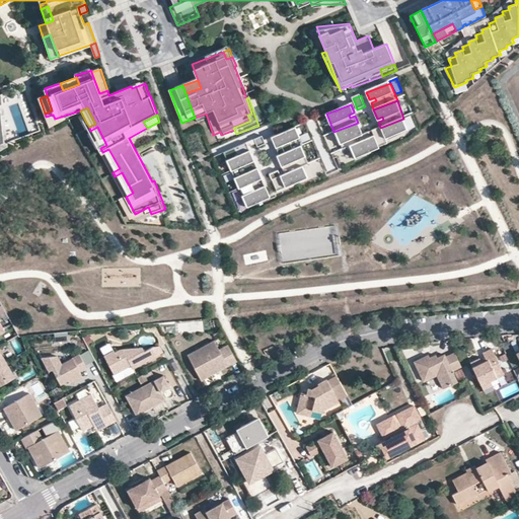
[(409,133),(403,119),(380,128),(382,133),(387,144),(396,140),(395,138),(409,133)]
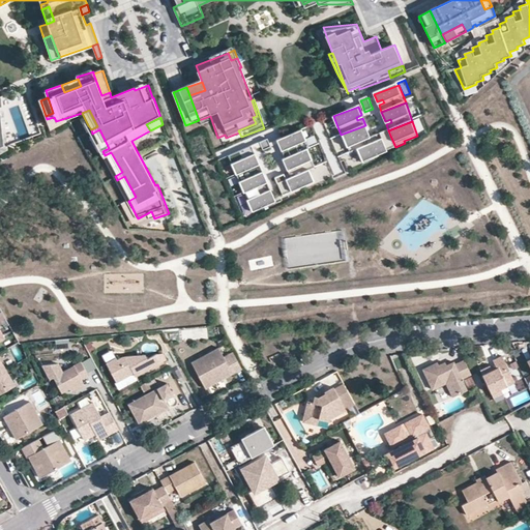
[(373,143),(371,138),(365,125),(341,135),(348,152),(355,149),(373,143)]
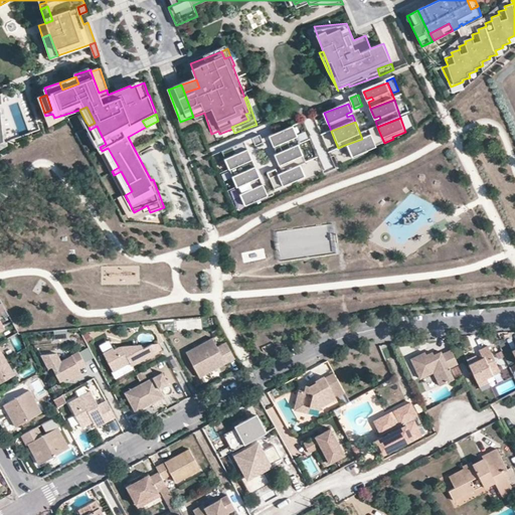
[(97,126),(90,130),(100,147),(106,144),(97,126)]
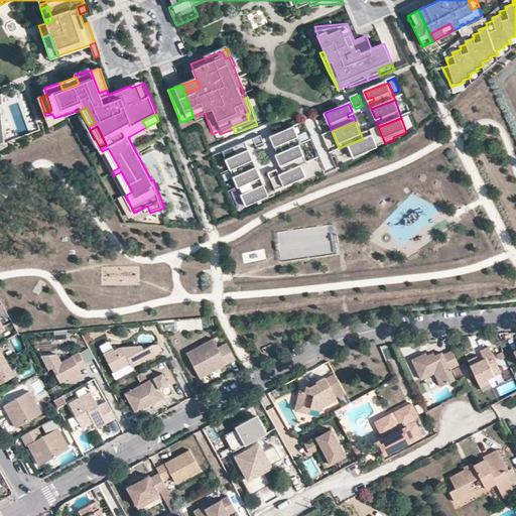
[(303,145),(296,127),(272,137),(273,140),(275,145),(280,142),(281,146),(276,148),(279,155),(301,146),(303,145)]
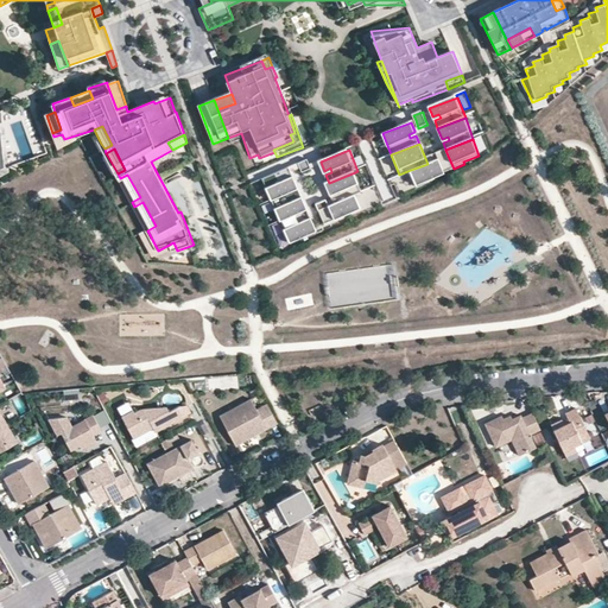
[(448,156),(445,150),(436,153),(438,159),(448,156)]
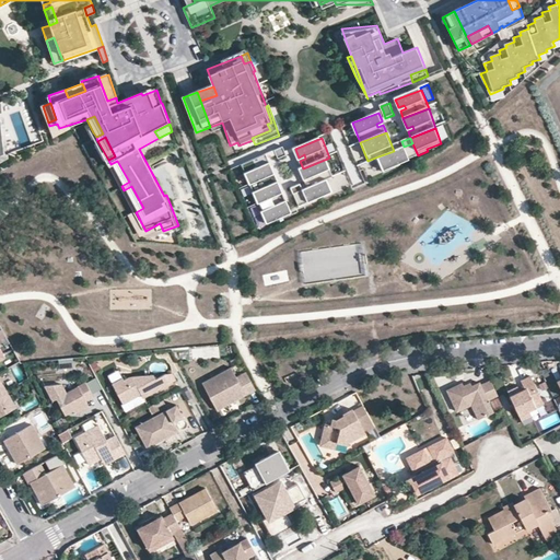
[(240,150),(255,144),(253,140),(238,146),(240,150)]
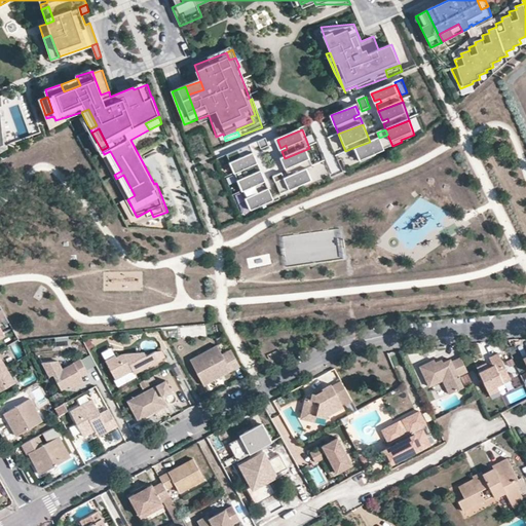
[(316,135),(332,174),(339,172),(324,133),(316,135)]
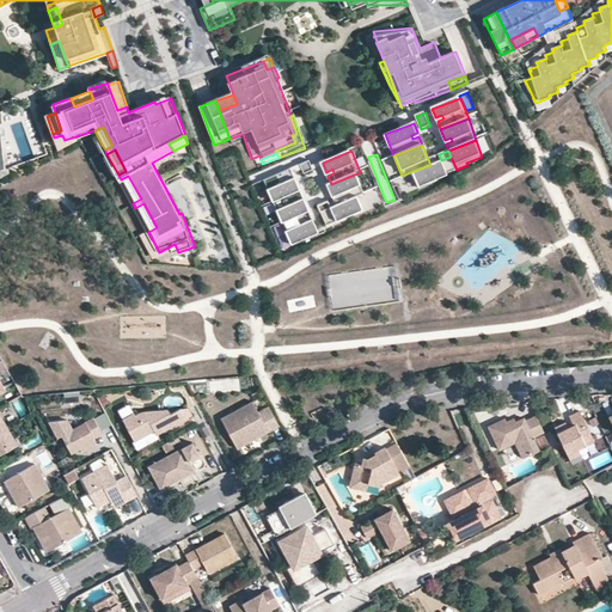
[(435,178),(457,170),(451,157),(441,160),(439,154),(432,157),(434,163),(430,165),(410,172),(417,190),(436,181),(435,178)]
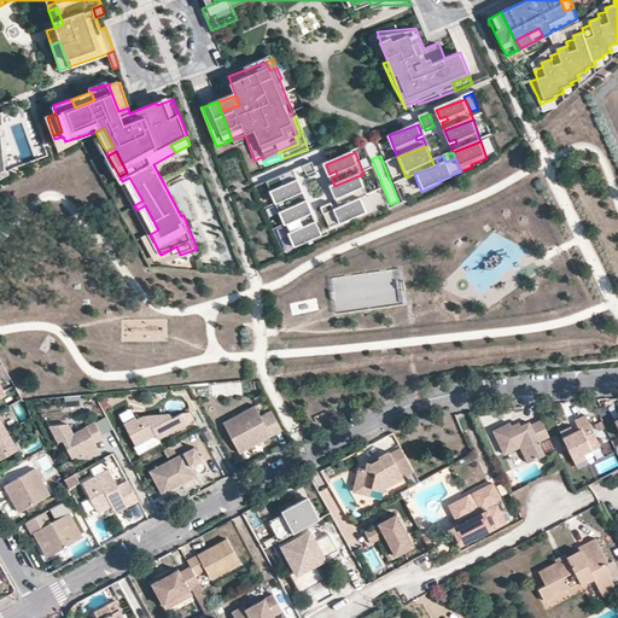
[(319,172),(316,168),(315,163),(305,167),(309,175),(319,172)]
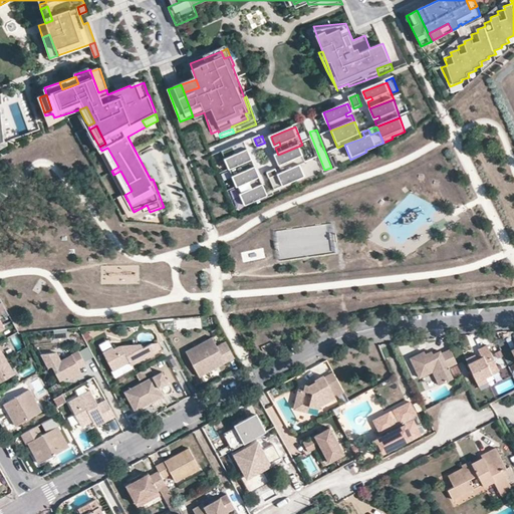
[(254,160),(251,153),(246,155),(244,152),(249,150),(246,142),(223,151),(231,170),(254,160)]
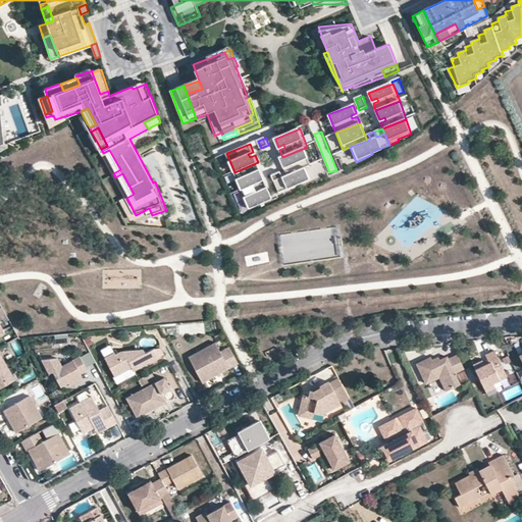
[(312,166),(305,148),(282,157),(280,158),(283,165),(289,163),(290,167),(284,169),(286,172),(288,176),(307,168),(312,166)]
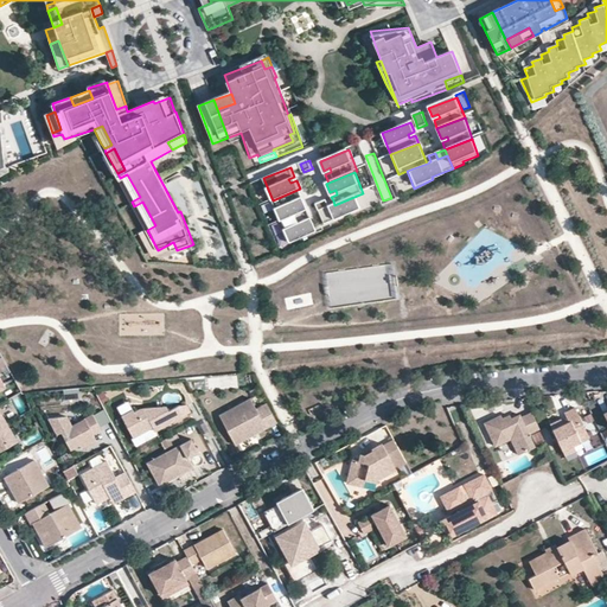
[(140,197),(127,174),(120,178),(132,202),(140,197)]
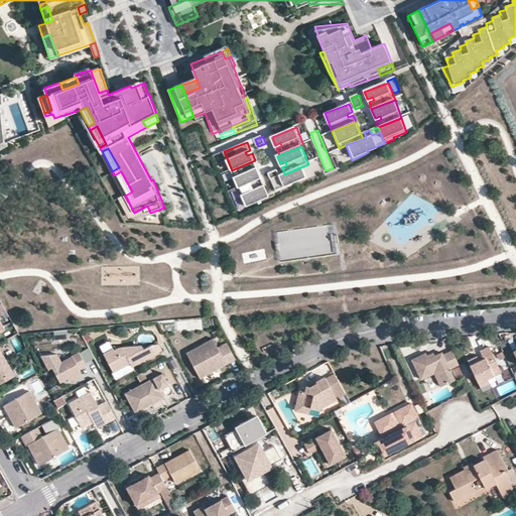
[(337,159),(343,156),(340,148),(333,151),(337,159)]
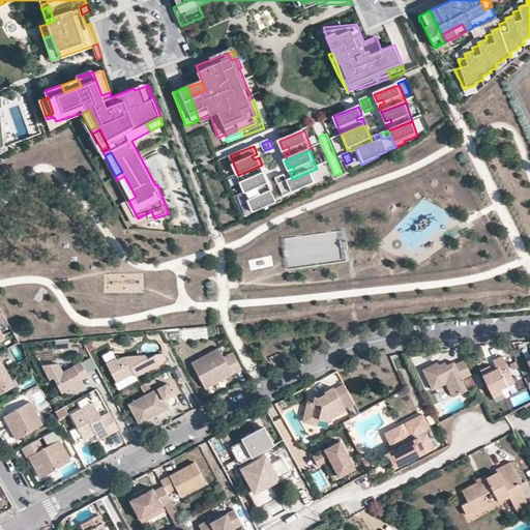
[(269,183),(266,176),(261,178),(259,174),(265,172),(262,165),(238,175),(245,193),(269,183)]
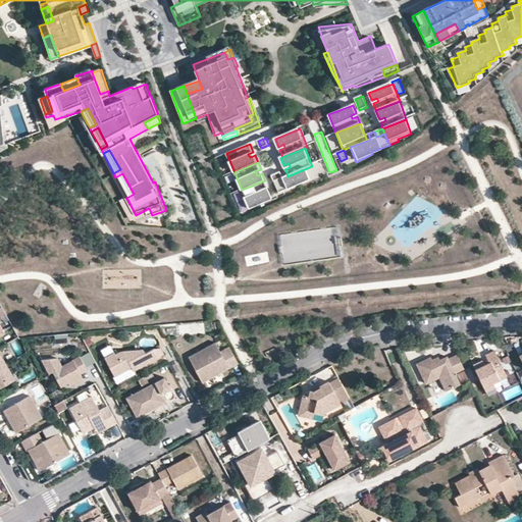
[(279,194),(312,180),(307,168),(288,176),(283,177),(281,174),(281,172),(273,176),(279,194)]
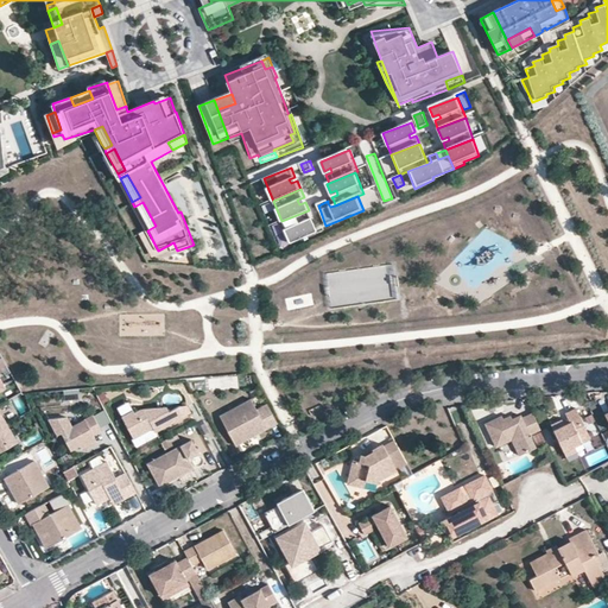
[(134,207),(147,230),(156,226),(143,202),(134,207)]
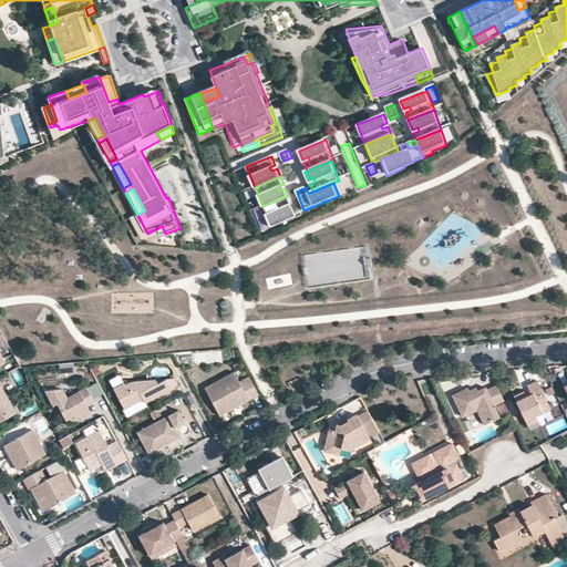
[(296,217),(292,207),(287,209),(286,206),(291,204),(288,196),(263,206),(270,227),(296,217)]
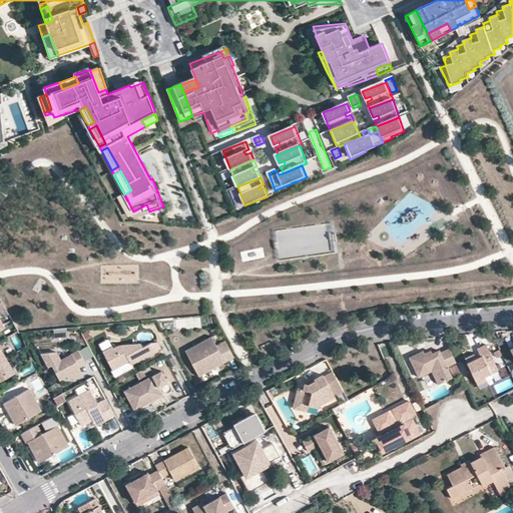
[(130,218),(149,211),(146,204),(133,211),(124,194),(119,197),(130,218)]
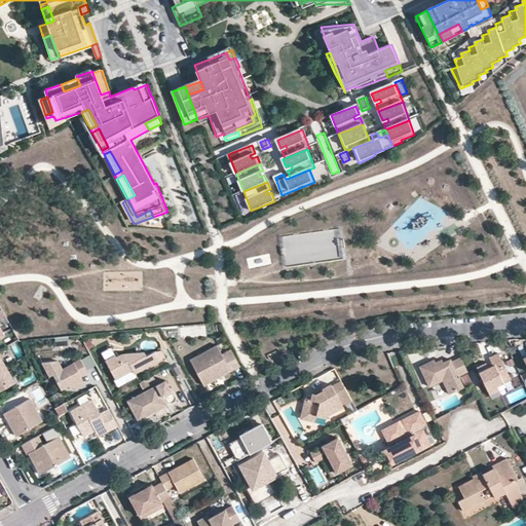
[(55,338),(57,346),(69,345),(68,337),(55,338)]
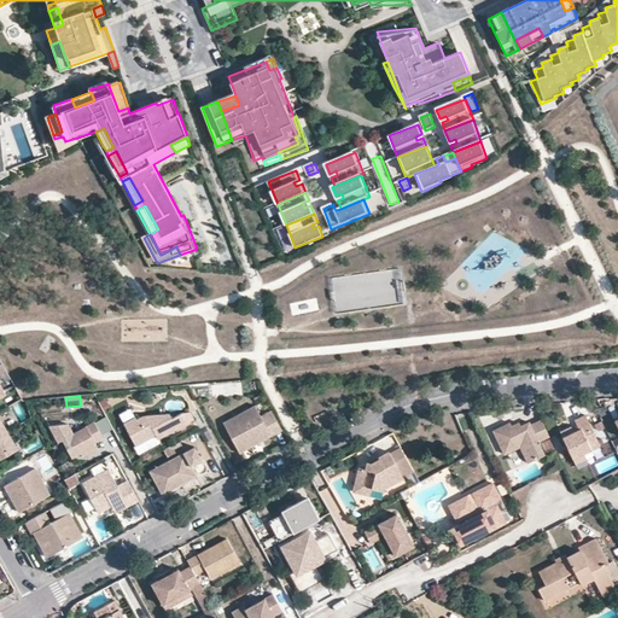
[(273,436),(284,430),(273,409),(262,415),(257,406),(225,421),(240,453),(261,442),(260,438),(270,432),(273,436)]
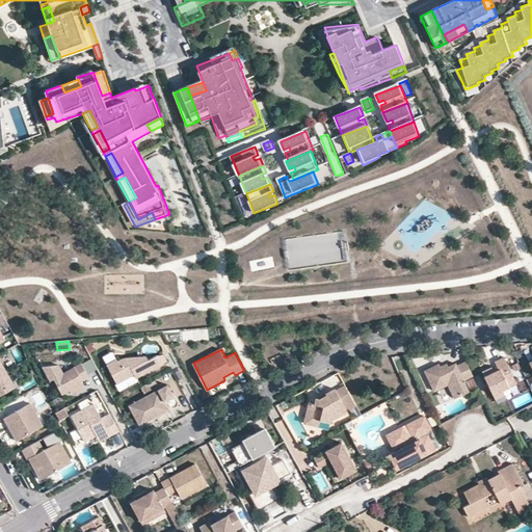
[(117,360),(112,350),(102,356),(107,365),(117,360)]
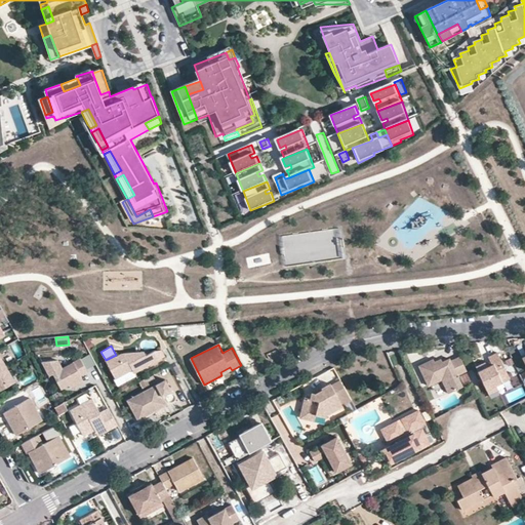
[(398,350),(389,353),(392,366),(402,363),(398,350)]
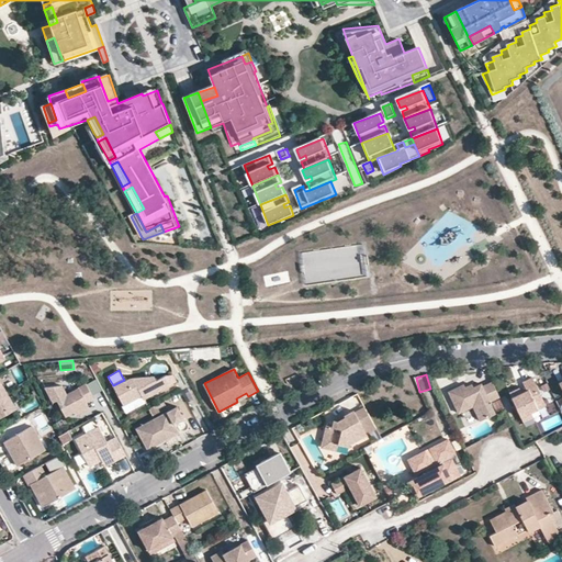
[(124,380),(113,385),(125,406),(143,396),(144,401),(178,383),(173,375),(166,377),(157,381),(155,377),(146,378),(137,382),(135,379),(133,379),(126,382),(124,380)]
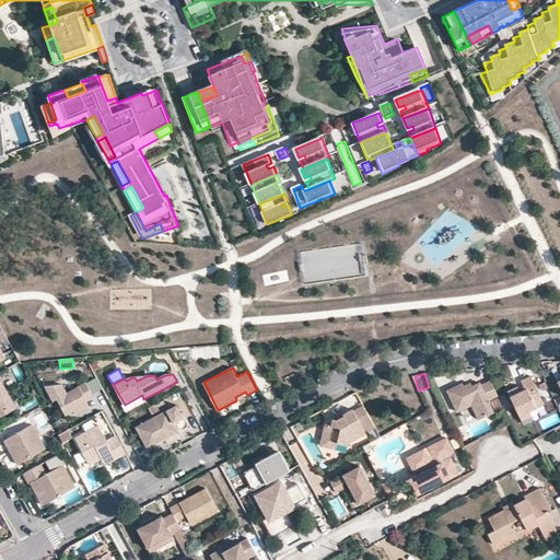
[(0,417),(18,408),(0,375),(0,417)]
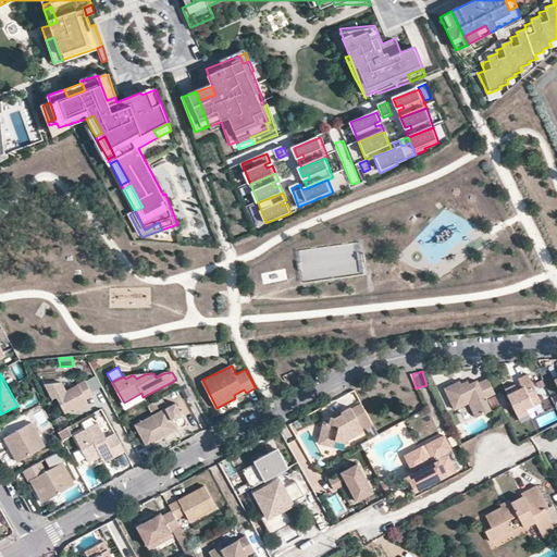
[(519,378),(521,383),(516,385),(515,383),(505,388),(516,413),(527,408),(541,401),(528,373),(519,378)]
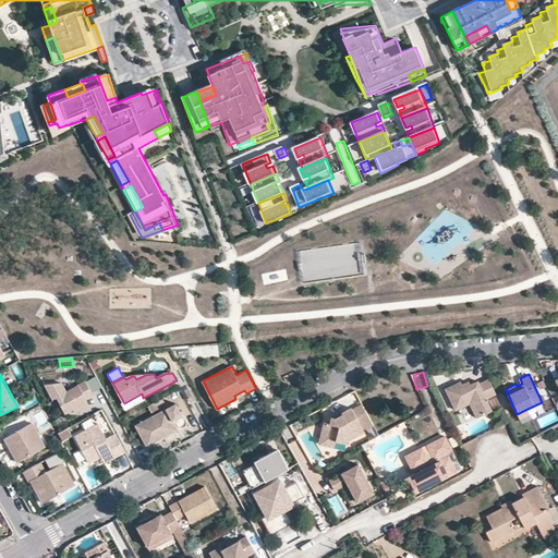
[(67,389),(57,395),(65,410),(74,405),(86,400),(84,397),(92,392),(84,379),(67,389)]
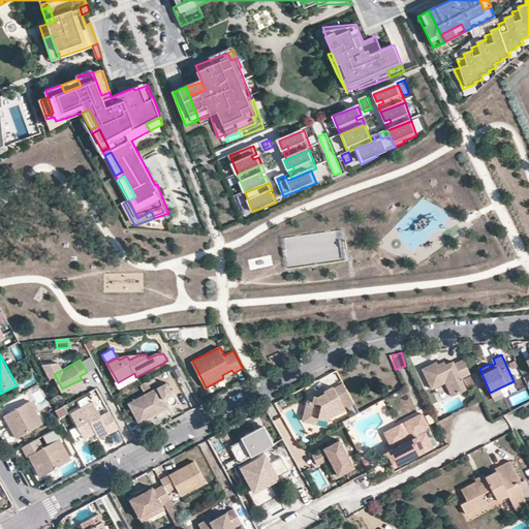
[(470,375),(464,362),(463,360),(454,365),(453,362),(445,365),(441,367),(440,364),(440,365),(429,366),(423,370),(427,379),(432,390),(445,383),(453,398),(466,391),(461,379),(470,375)]
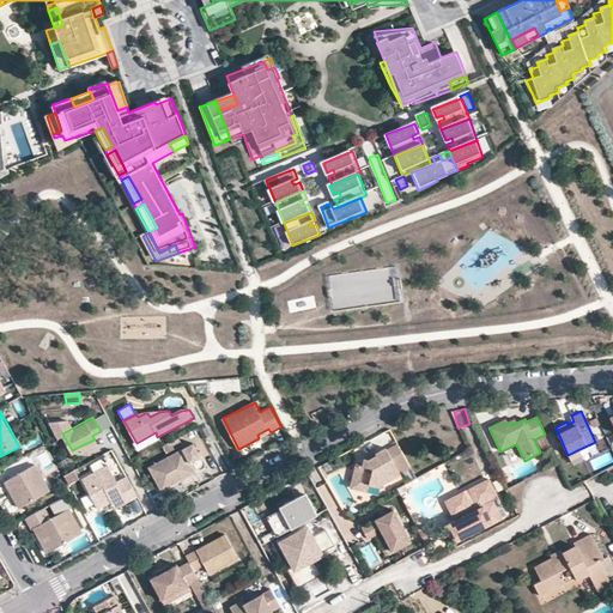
[(56,436),(62,434),(73,428),(70,422),(49,423),(56,436)]
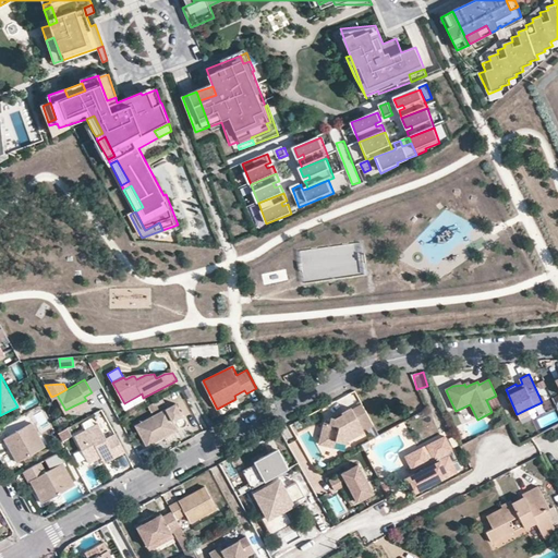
[(234,396),(235,399),(246,393),(244,390),(234,396)]
